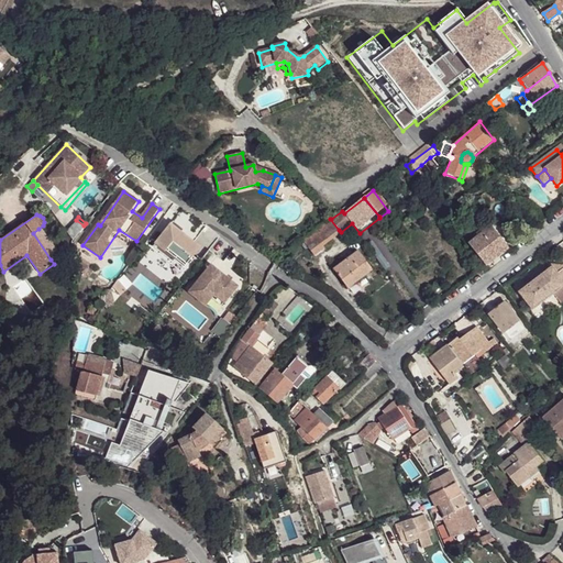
[(330,219),(304,241),(316,257),(324,251),(321,245),(339,230),(330,219)]
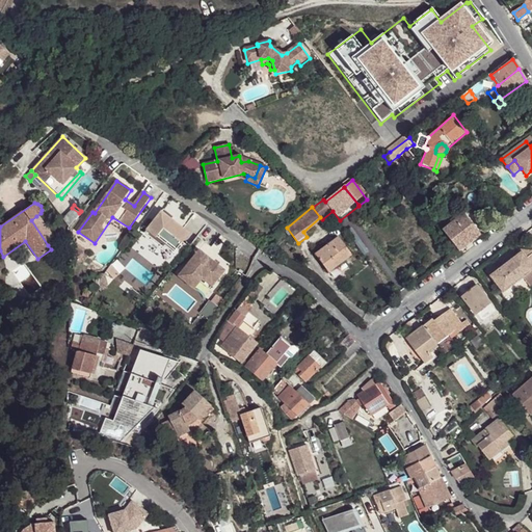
[(72,208),(63,218),(69,225),(79,213),(72,208)]
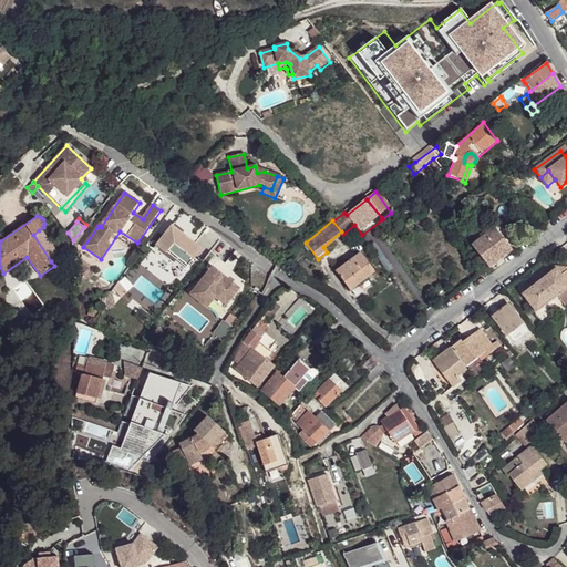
[(185,233),(174,225),(155,250),(175,266),(176,264),(186,271),(195,259),(194,257),(193,256),(192,255),(191,253),(189,250),(189,249),(189,247),(189,245),(189,243),(187,244),(188,243),(188,240),(187,239),(186,238),(185,238),(184,238),(183,239),(181,238),(185,233)]
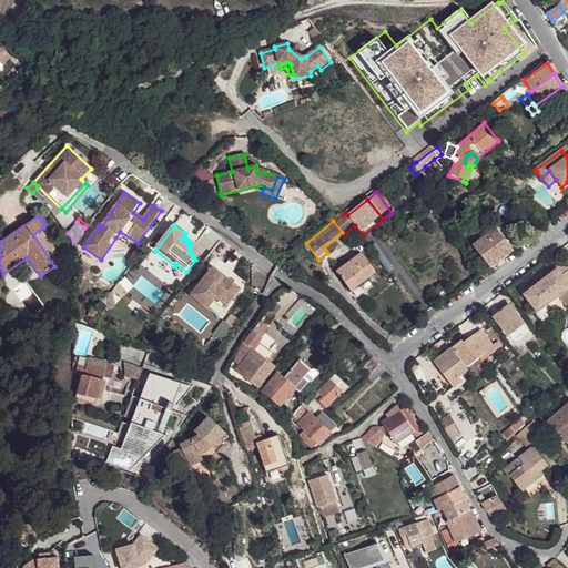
[(514,252),(517,249),(499,225),(496,230),(514,252)]
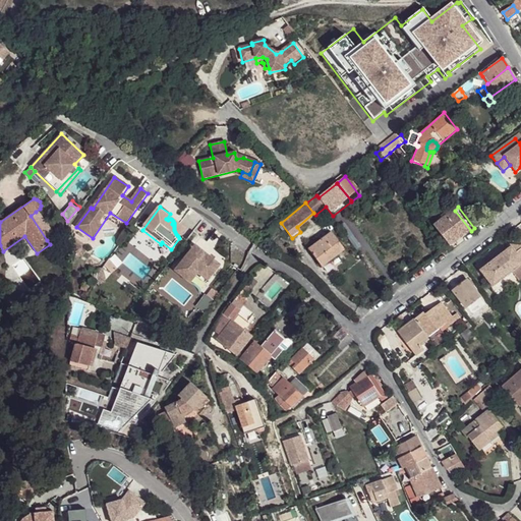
[(455,211),(433,226),(449,247),(471,231),(455,211)]
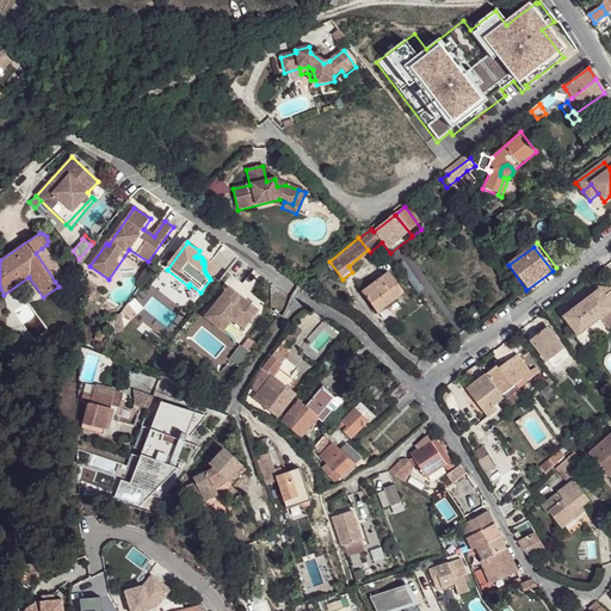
[(63,277),(42,248),(36,253),(55,282),(63,277)]
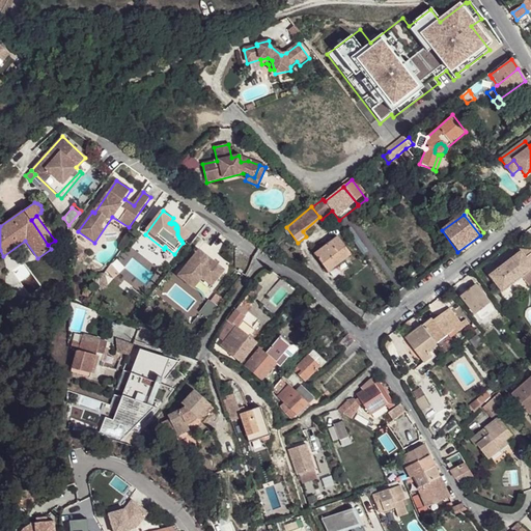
[(271,231),(274,235),(280,231),(277,227),(271,231)]
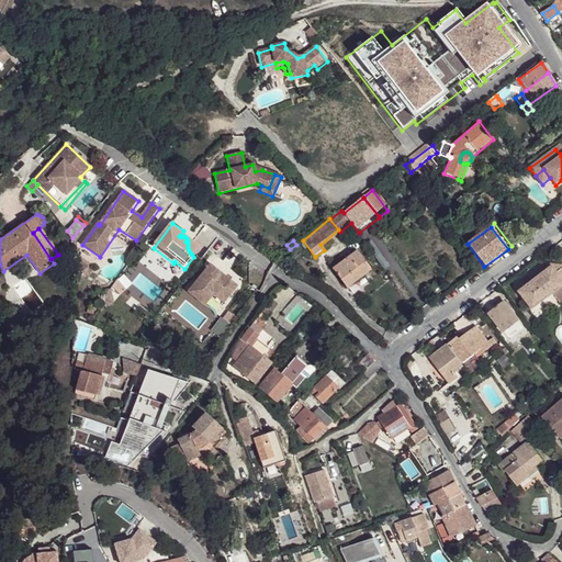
[(333,269),(346,287),(363,273),(364,276),(371,269),(357,250),(333,269)]
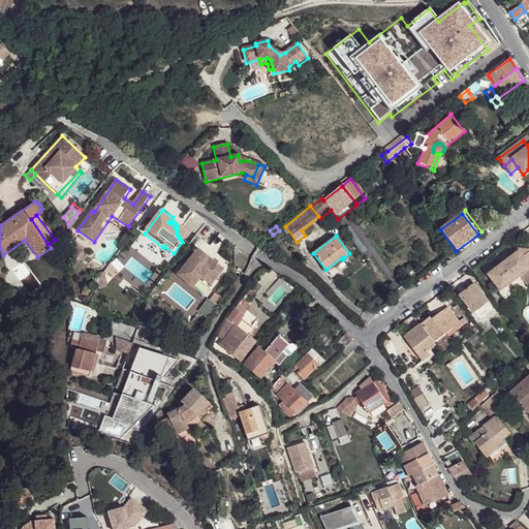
[(205,242),(192,257),(195,259),(192,263),(189,261),(178,275),(193,287),(198,280),(201,277),(211,285),(223,270),(207,256),(213,248),(205,242)]
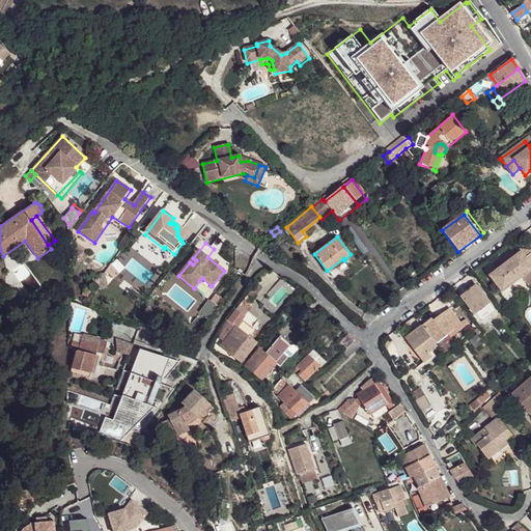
[(502,270),(498,267),(490,273),(505,294),(530,273),(530,251),(530,252),(524,252),(524,249),(520,248),(518,250),(518,258),(511,262),(502,270)]
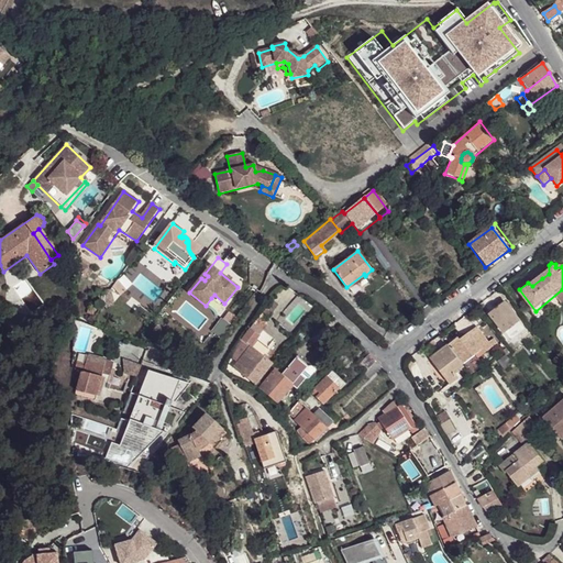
[(129,294),(120,284),(113,290),(123,299),(129,294)]
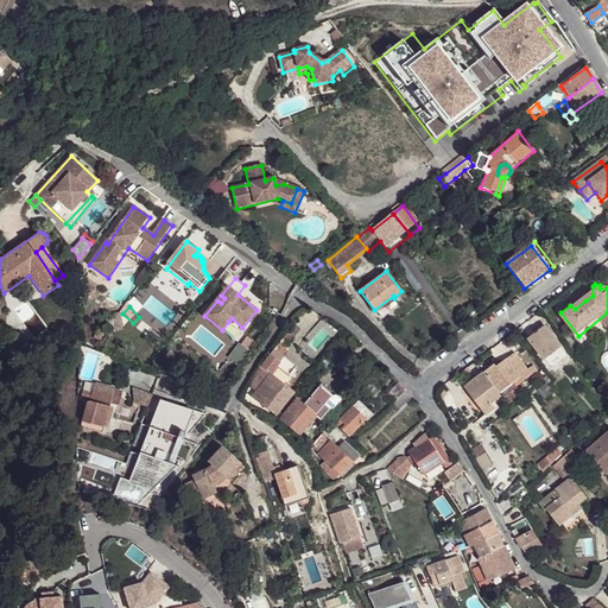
[(103,315),(107,330),(122,325),(119,311),(103,315)]
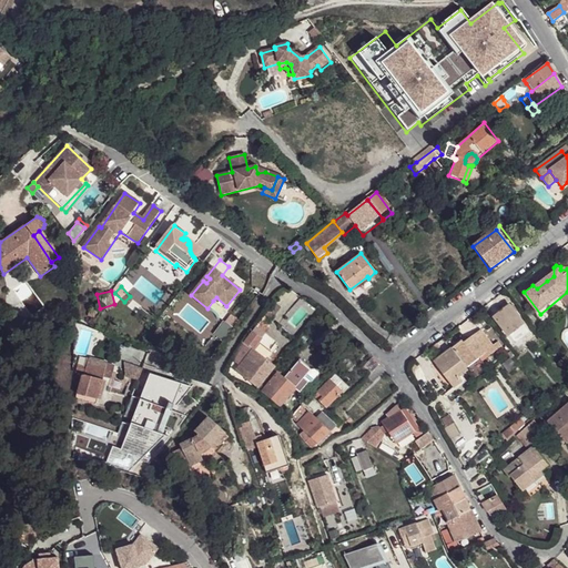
[(216,297),(213,301),(224,310),(226,306),(216,297)]
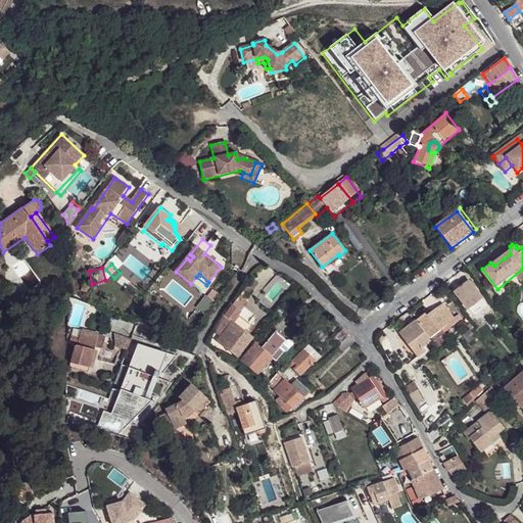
[(452,289),(455,293),(469,281),(466,278),(452,289)]
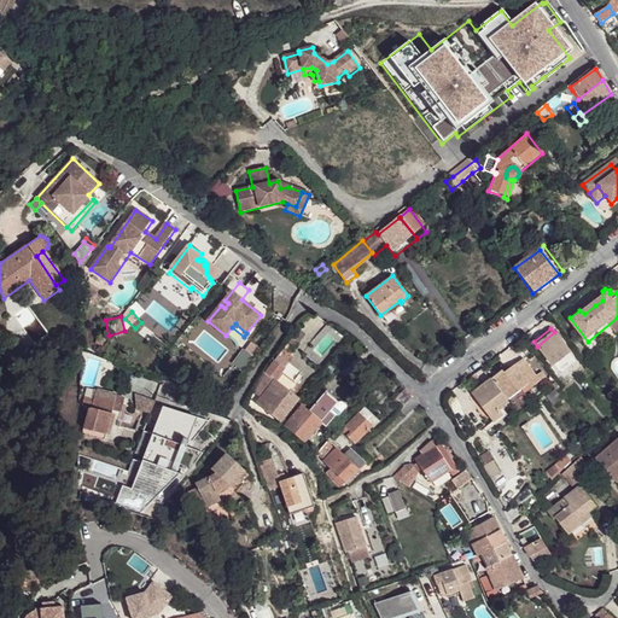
[(554,332),(537,347),(553,366),(570,353),(554,332)]
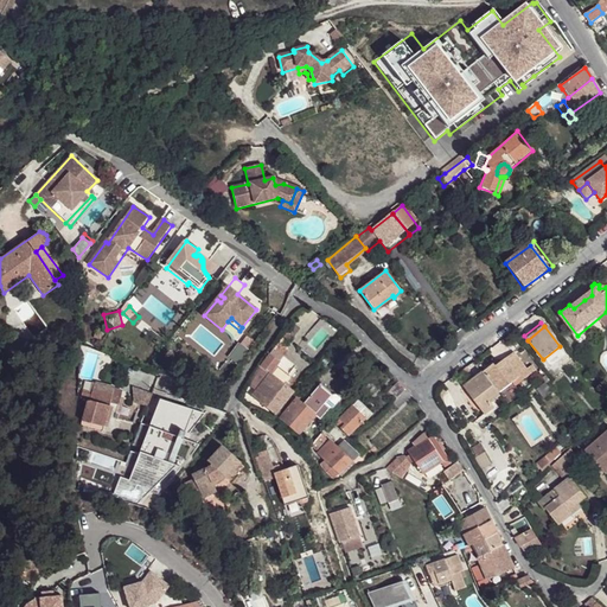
[(11,355),(20,355),(24,347),(1,334),(0,336),(0,344),(1,346),(11,355)]
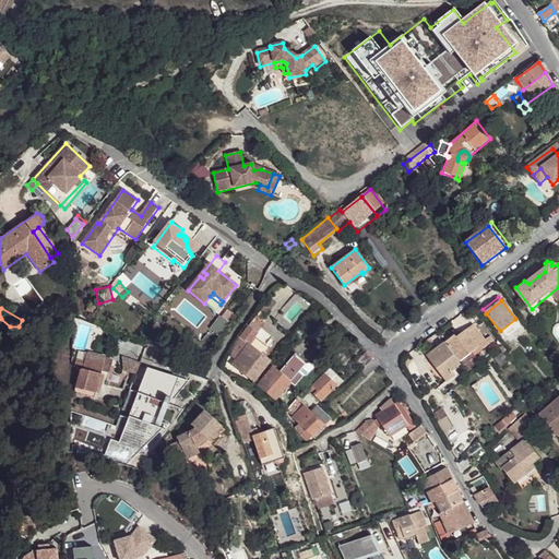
[(256,317),(249,326),(260,333),(266,324),(256,317)]
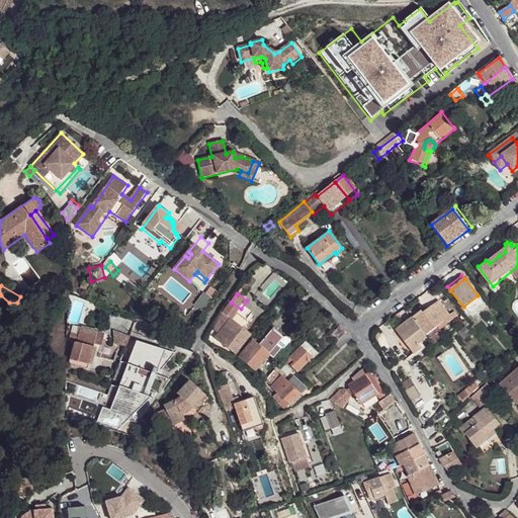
[(205,294),(198,303),(206,309),(212,300),(205,294)]
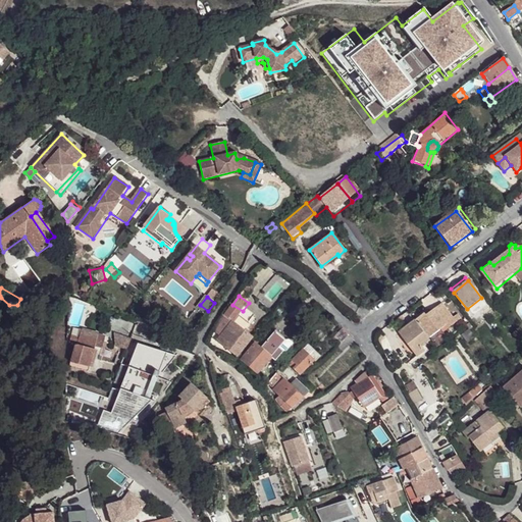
[(71,302),(69,323),(90,325),(92,304),(71,302)]
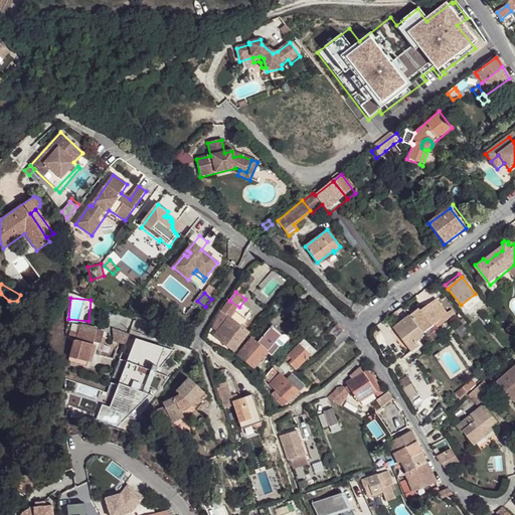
[(419,309),(411,316),(423,334),(448,315),(436,300),(426,308),(421,311),(419,309)]
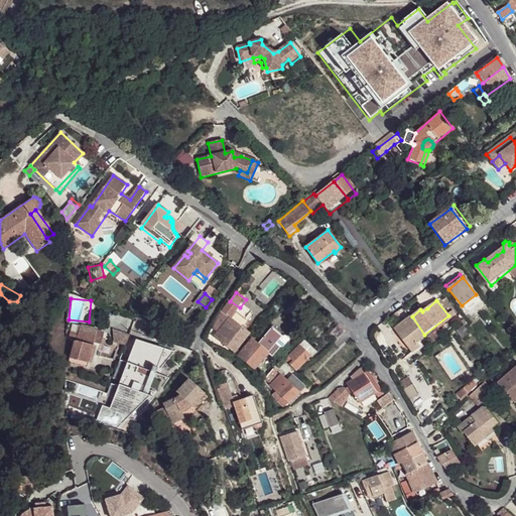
[(206,307),(198,301),(196,305),(204,311),(206,307)]
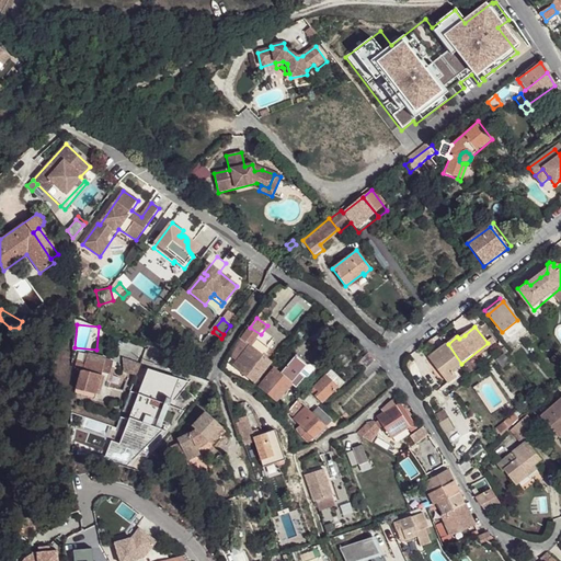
[(236,347),(230,356),(238,363),(251,347),(261,334),(250,328),(242,340),(241,340),(236,347)]
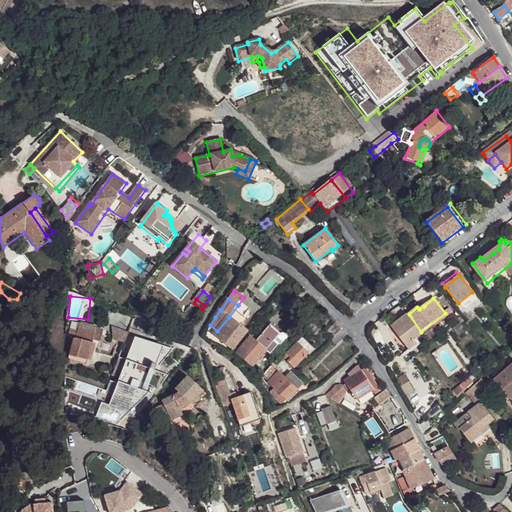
[(421,332),(409,314),(393,325),(411,350),(419,344),(414,337),(421,332)]
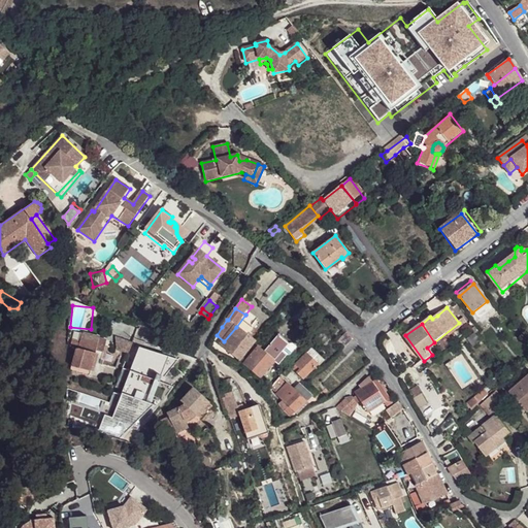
[(240,361),(254,342),(246,336),(236,327),(224,341),(220,347),(240,361)]
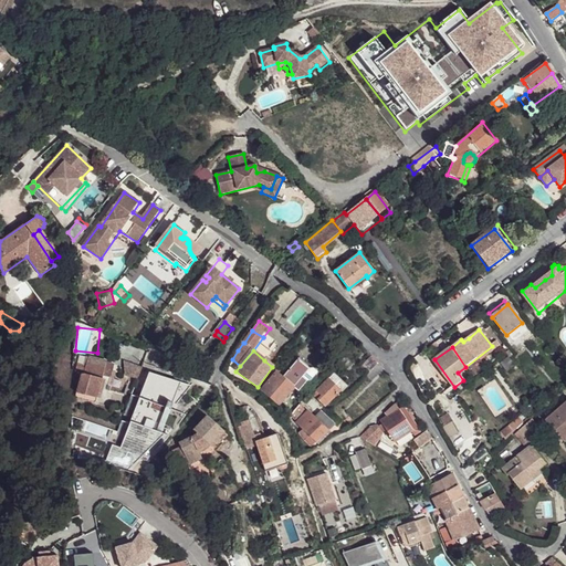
[(272,367),(279,358),(271,352),(264,360),(272,367)]
